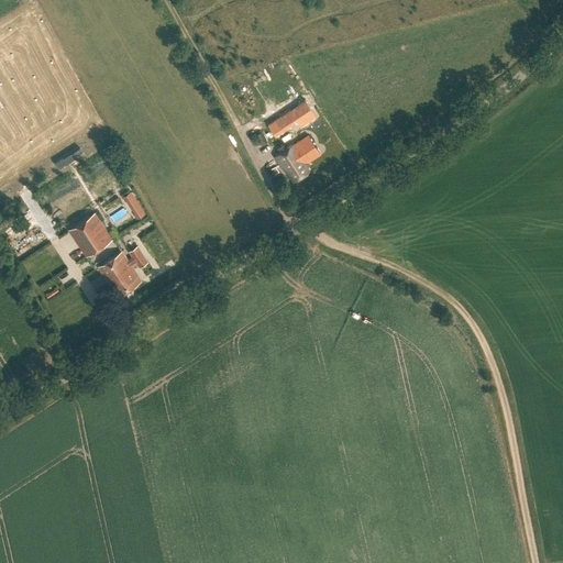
[(301,127),(317,117),(306,99),(268,124),(276,136),(277,136),(276,135),(297,121),(301,127)]
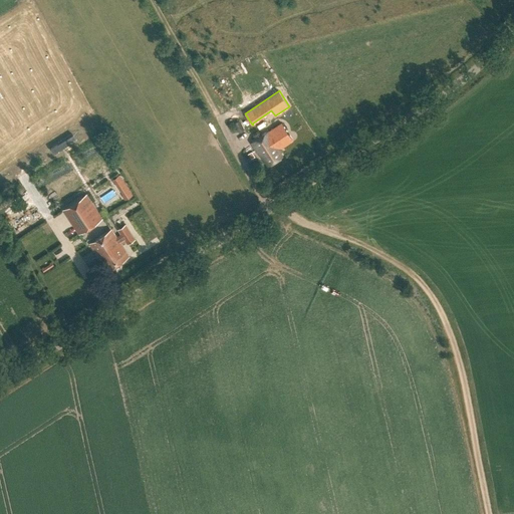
[(233,123),(238,133),(244,130),(239,120),(233,123)]
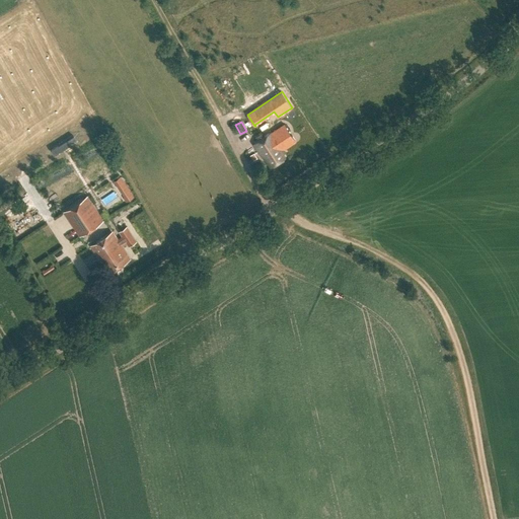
[(296,141),(284,124),(253,145),(261,155),(263,155),(267,161),(269,161),(273,166),(284,159),(280,154),(283,152),(282,150),(296,141)]
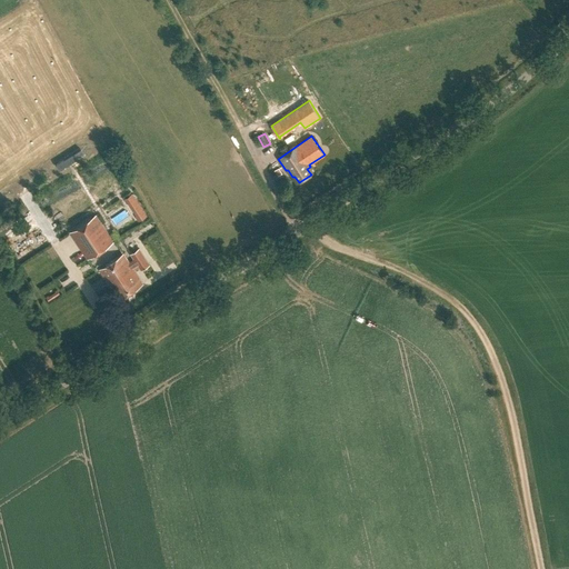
[(129,202),(136,198),(132,193),(123,199),(126,203),(129,202)]
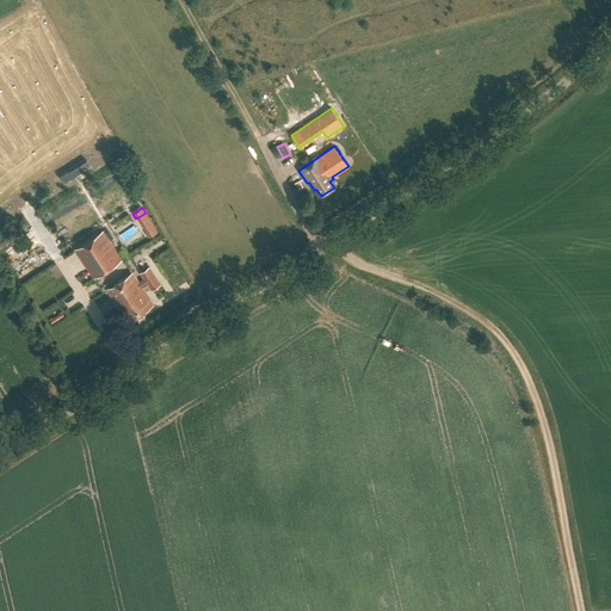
[(147,232),(144,233),(148,238),(158,232),(154,227),(147,232)]
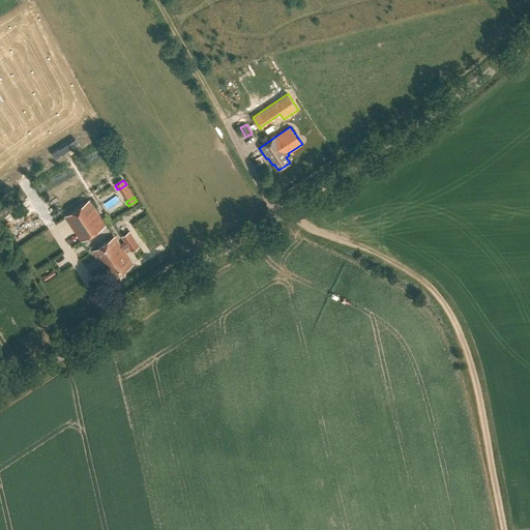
[(64,216),(81,241),(106,226),(89,200),(64,216)]
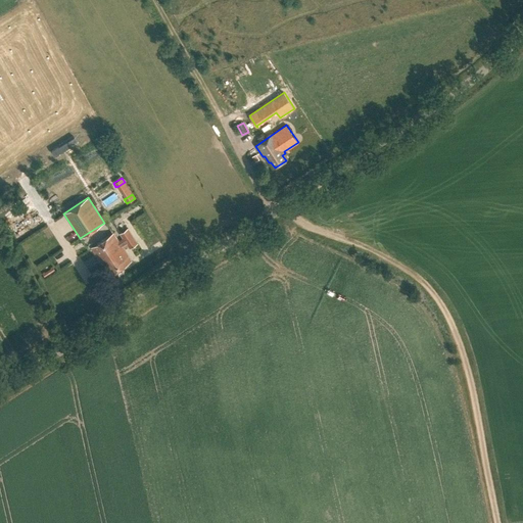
[(122,247),(127,244),(130,248),(137,243),(128,229),(120,234),(124,239),(119,242),(113,234),(91,248),(109,275),(131,260),(122,247)]
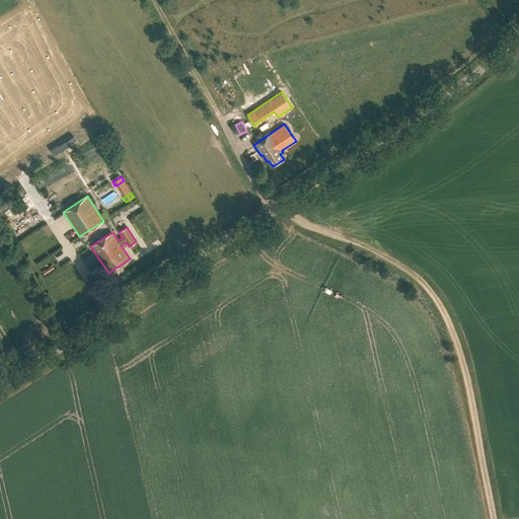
[(59,261),(66,254),(62,249),(56,255),(59,261)]
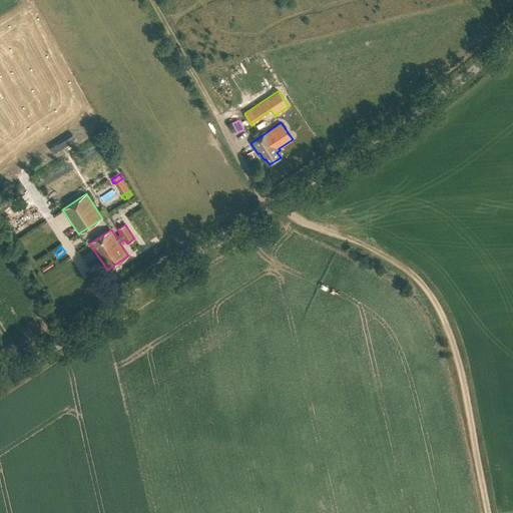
[(54,266),(52,262),(41,269),(44,273),(54,266)]
